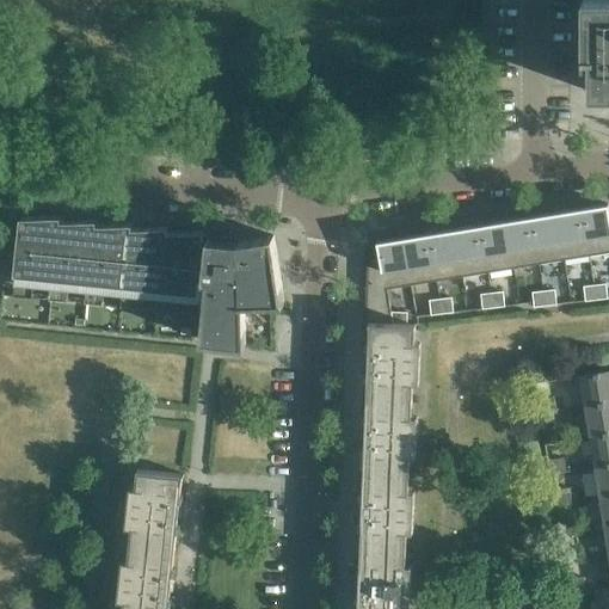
[(608,0),(582,0),(582,57),(589,57),(589,94),(608,93),(608,0)]
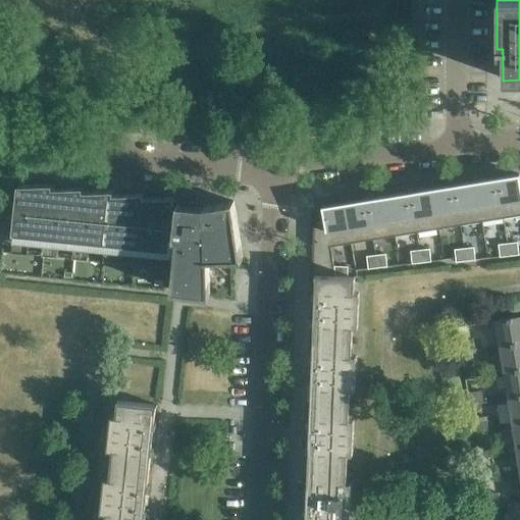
[(519,216),(519,191),(517,175),(495,179),(502,220),(519,216)]
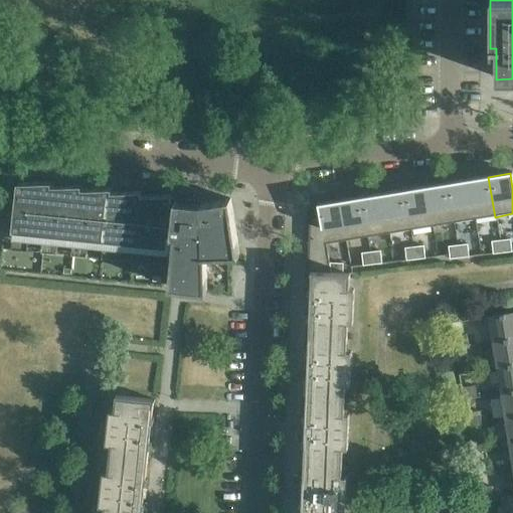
[(495,217),(488,177),(467,180),(474,220),(495,217)]
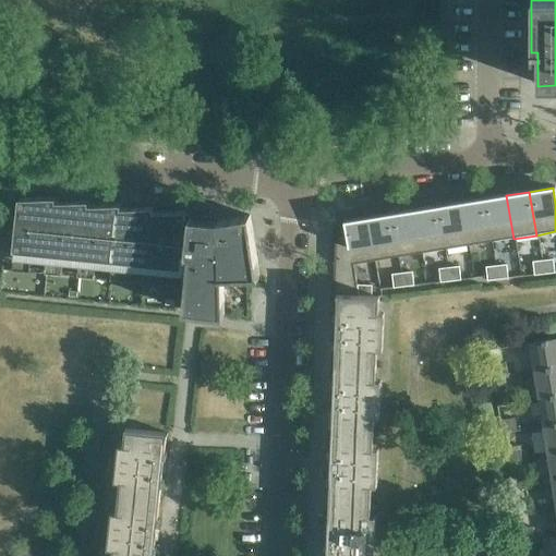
[(514,239),(506,195),(483,200),(490,243),(514,239)]
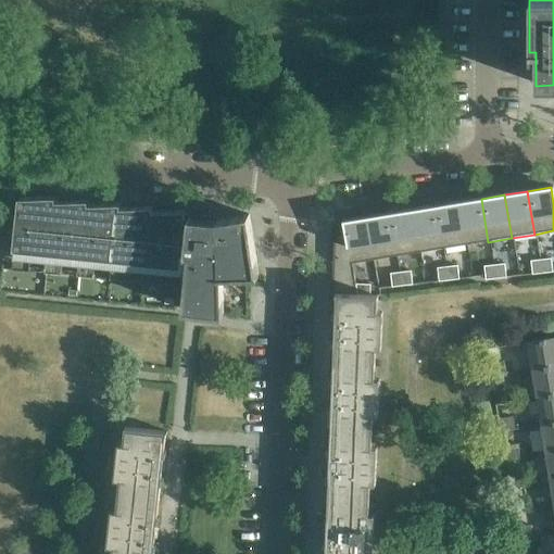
[(54,198),(17,199),(12,249),(4,248),(2,267),(175,285),(176,274),(186,275),(181,311),(191,312),(190,315),(222,317),(219,277),(226,276),(226,279),(256,278),(254,263),(247,216),(216,221),(216,218),(184,215),(184,211),(151,212),(151,208),(118,209),(118,204),(86,205),(87,201),(53,202),(54,198)]
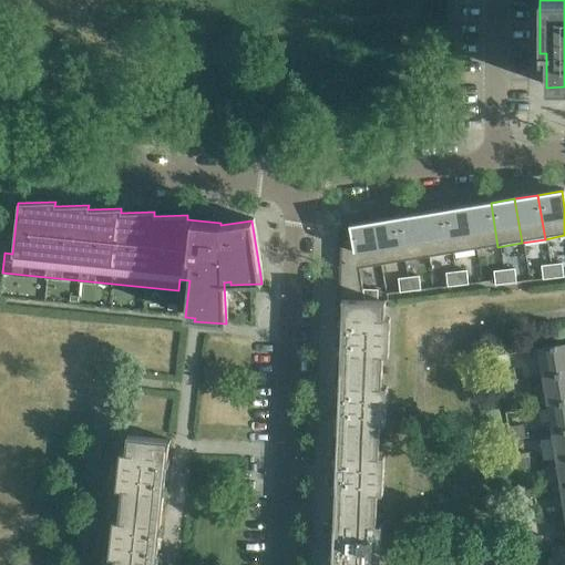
[(497,247),(491,203),(466,206),(474,250),(497,247)]
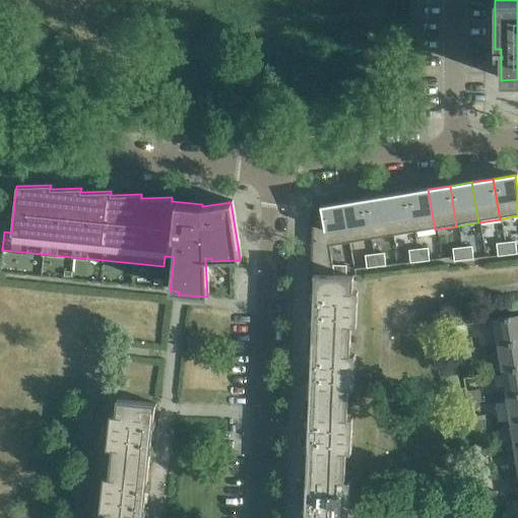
[(435,230),(428,189),(406,193),(413,234),(435,230)]
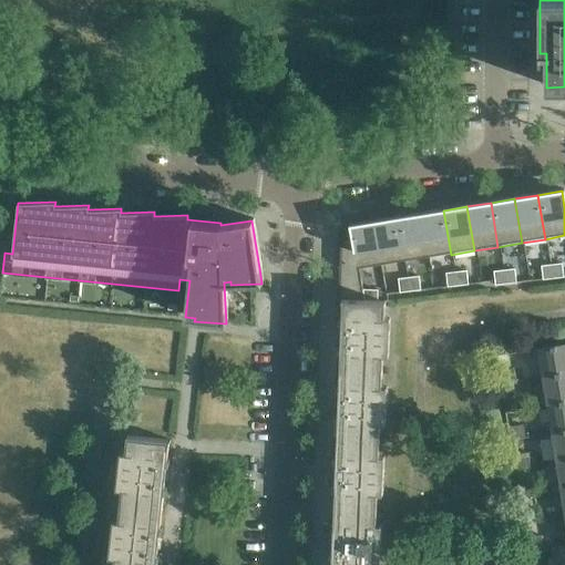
[(451,255),(443,211),(420,214),(428,258),(451,255)]
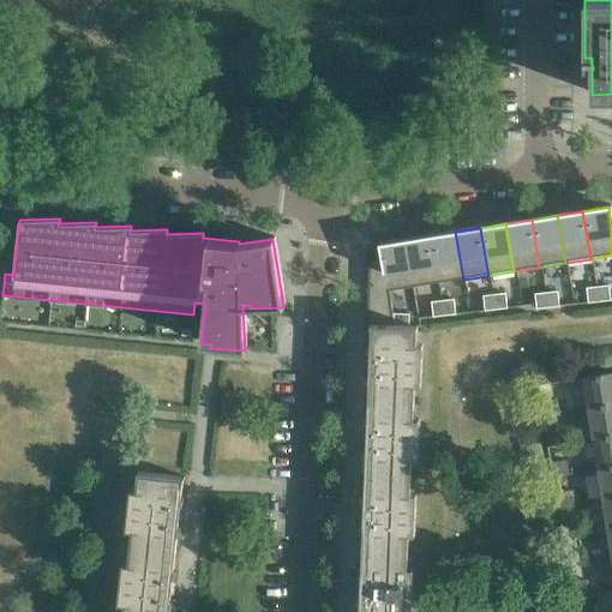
[(463,280),(455,232),(430,237),(437,285),(463,280)]
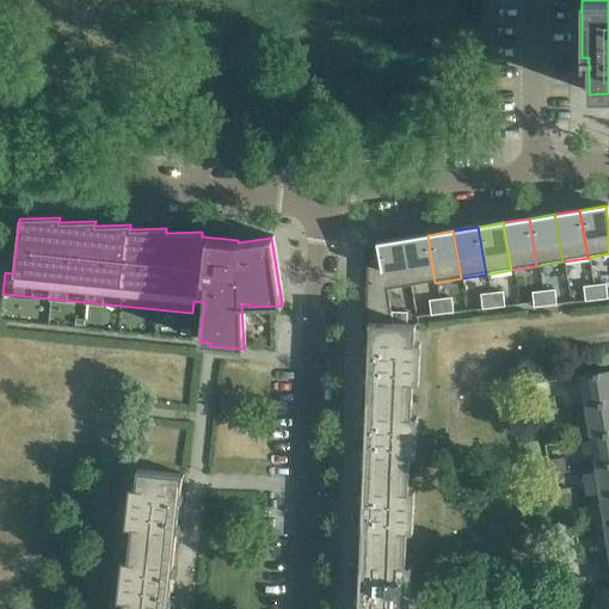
[(435,283),(428,235),(401,239),(410,287),(435,283)]
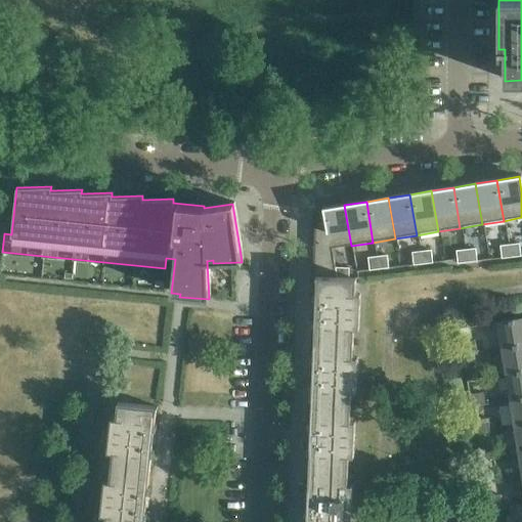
[(351,246),(344,205),(321,209),(323,225),(312,226),(311,278),(315,278),(315,277),(347,278),(347,269),(333,269),(330,250),(351,246)]
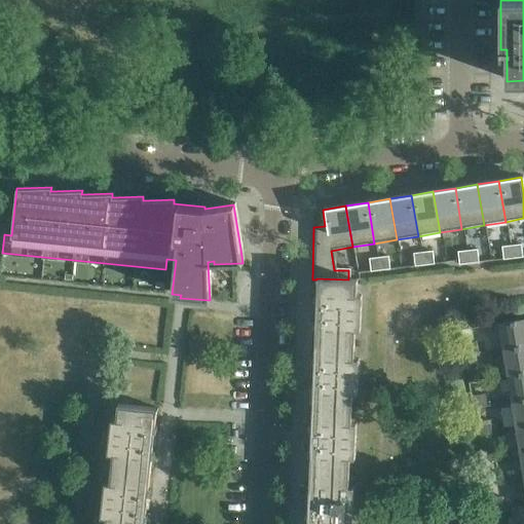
[(521,259),(520,246),(510,247),(512,260),(521,259)]
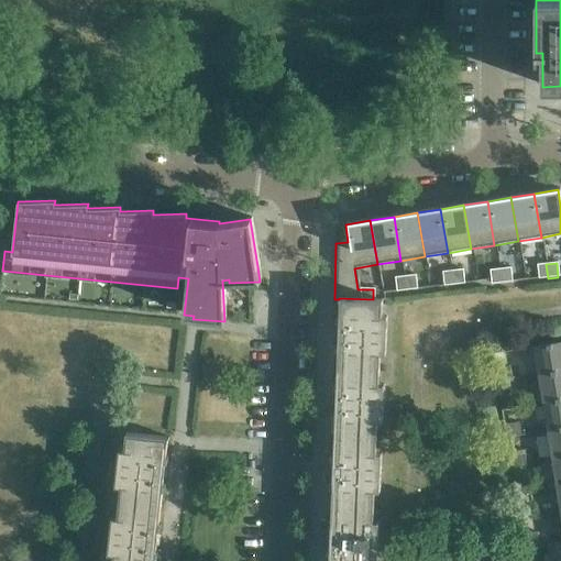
[(548,278),(546,264),(535,265),(537,279),(548,278)]
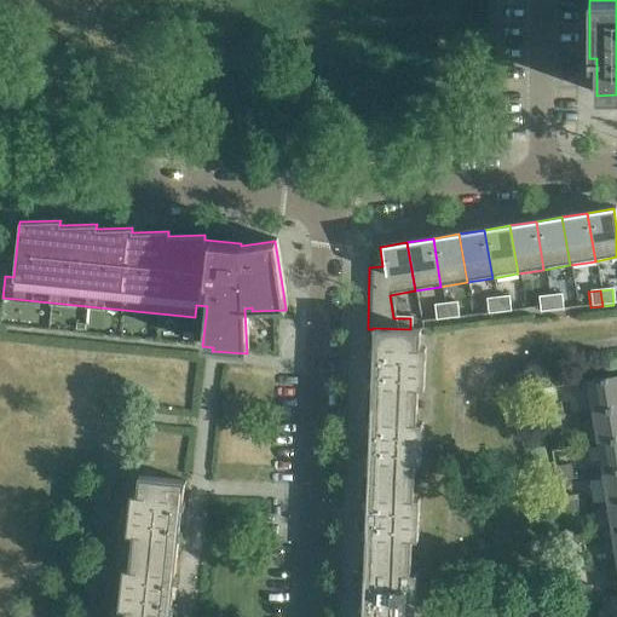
[(561,311),(560,295),(548,297),(551,312),(561,311)]
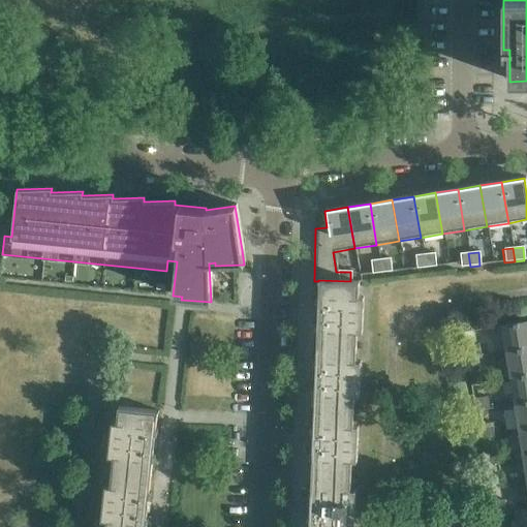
[(435,267),(433,253),(424,255),(425,268),(435,267)]
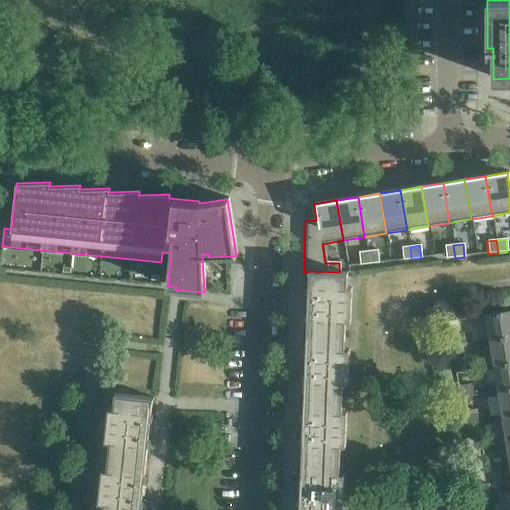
[(455,258),(453,245),(444,246),(445,259),(455,258)]
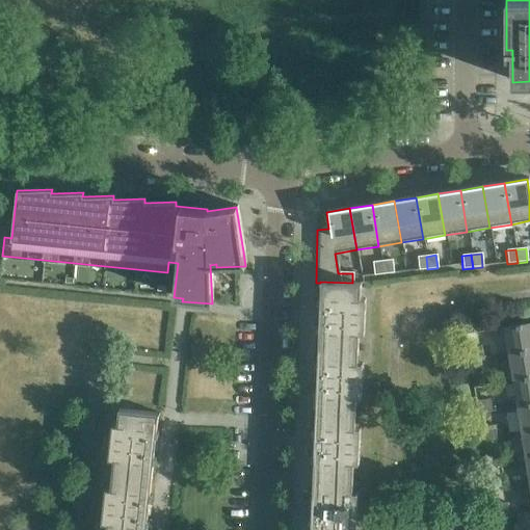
[(427,269),(426,257),(416,258),(418,270),(427,269)]
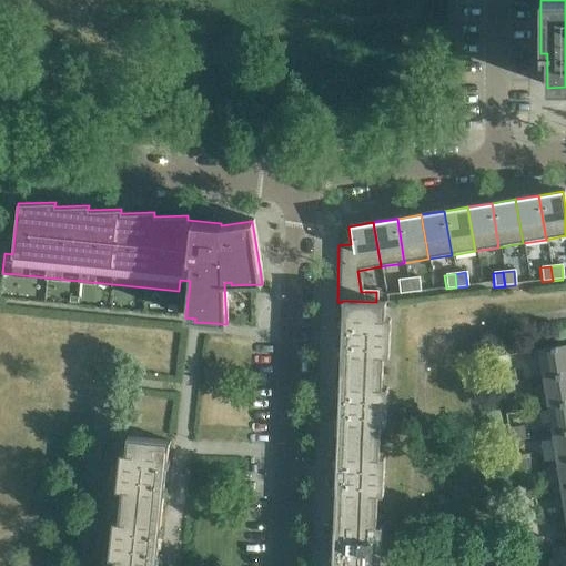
[(420,292),(417,278),(407,280),(408,294),(420,292)]
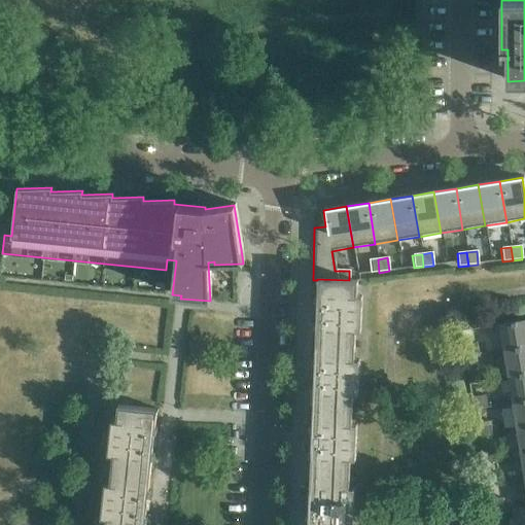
[(379,273),(378,259),(368,260),(370,274),(379,273)]
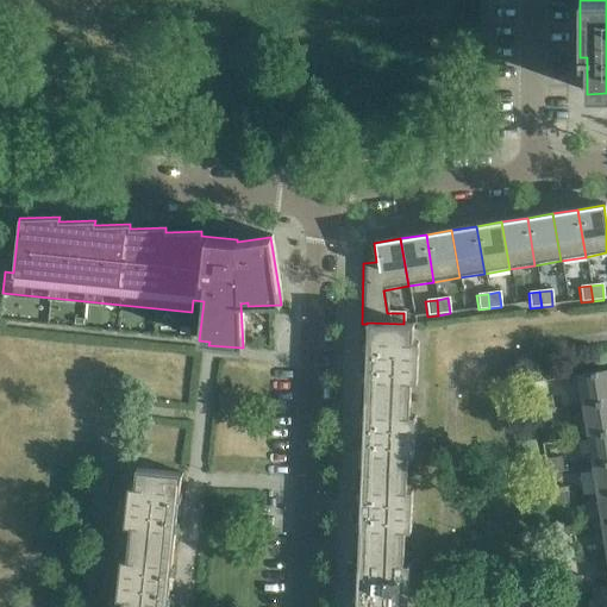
[(367,323),(367,324),(364,398),(410,400),(412,325),(411,325),(404,324),(367,323)]
